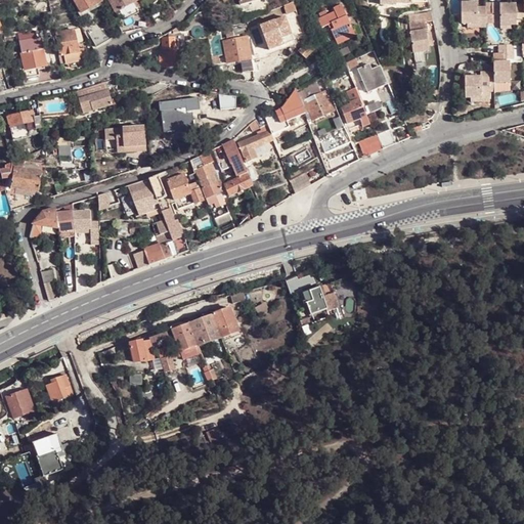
[(73,0),(81,13),(82,13),(88,10),(90,9),(95,6),(101,2),(100,0),(73,0)]
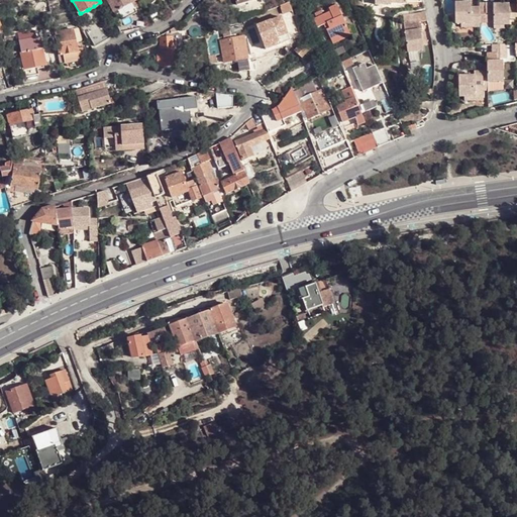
[(107,0),(113,12),(132,2),(131,0),(107,0)]
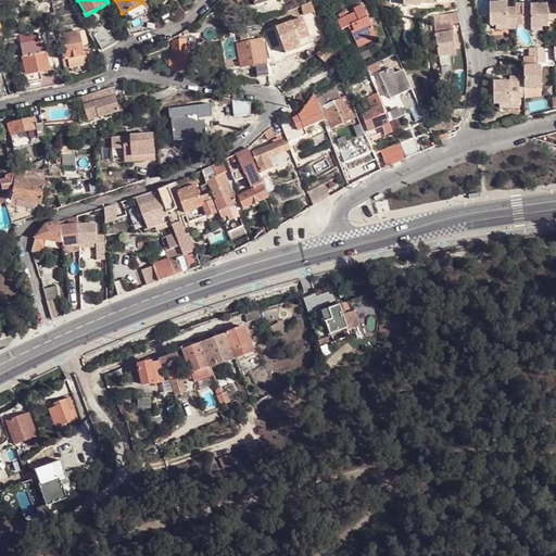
[(303,16),(315,12),(311,1),(300,5),(303,16)]
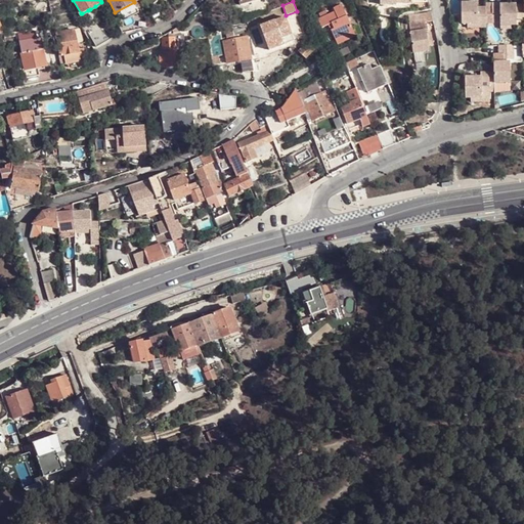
[(503,2),(492,2),(492,23),(501,23),(501,26),(513,25),(518,25),(518,17),(518,4),(503,4),(503,2)]
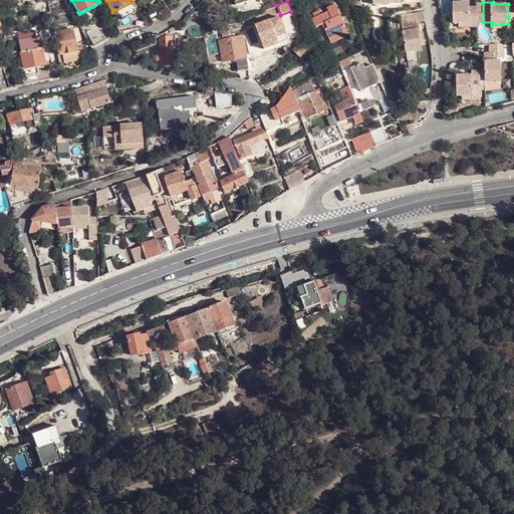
[(479,28),(478,8),(470,8),(470,3),(454,4),(456,24),(460,23),(471,23),(471,28),(479,28)]
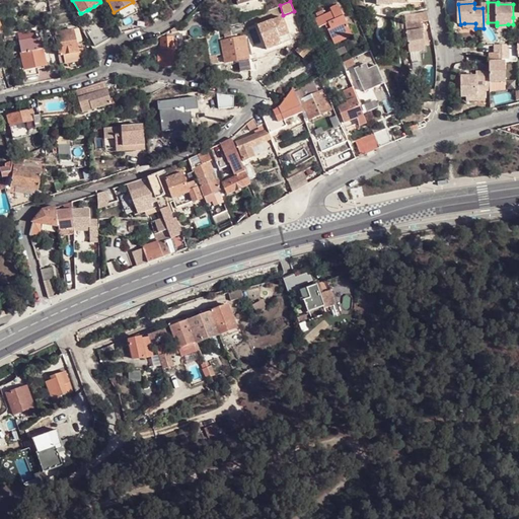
[(334,40),(352,31),(341,4),(332,8),(334,11),(317,18),(320,26),(327,24),(330,22),(332,28),(329,29),(334,40)]
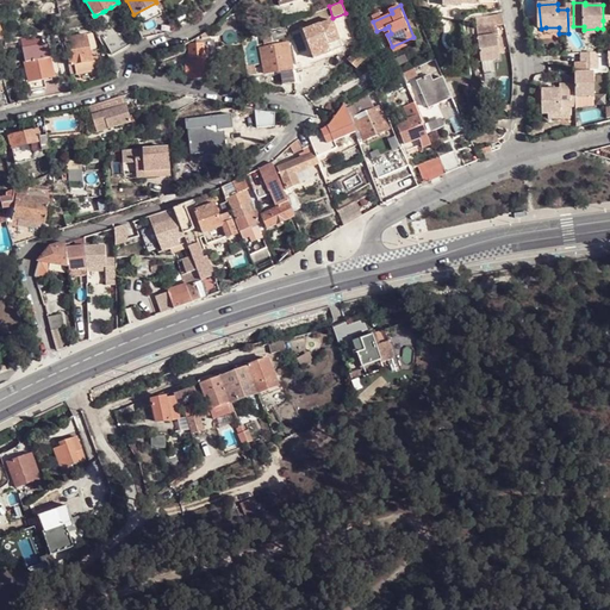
[(180,27),(191,20),(184,7),(172,13),(180,27)]
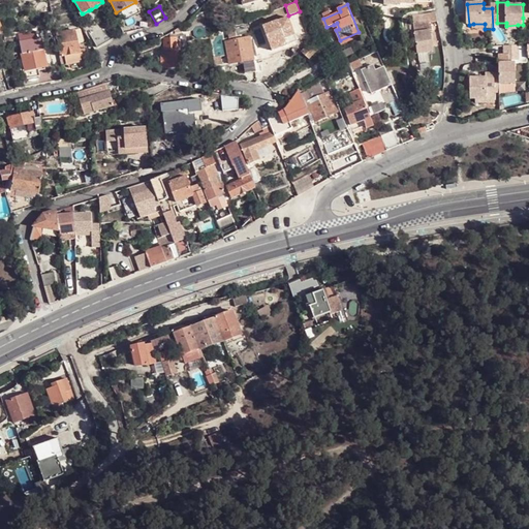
[(414,54),(418,53),(432,51),(437,52),(437,45),(440,44),(439,33),(435,33),(433,22),(443,21),(442,12),(414,17),(415,24),(411,25),(414,54)]
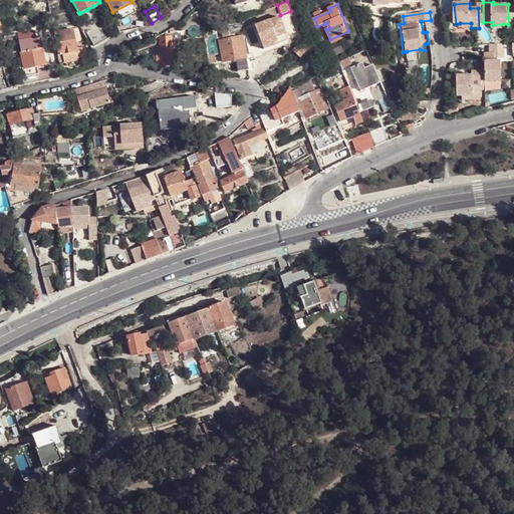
[(264,49),(289,39),(279,16),(255,26),(264,49)]
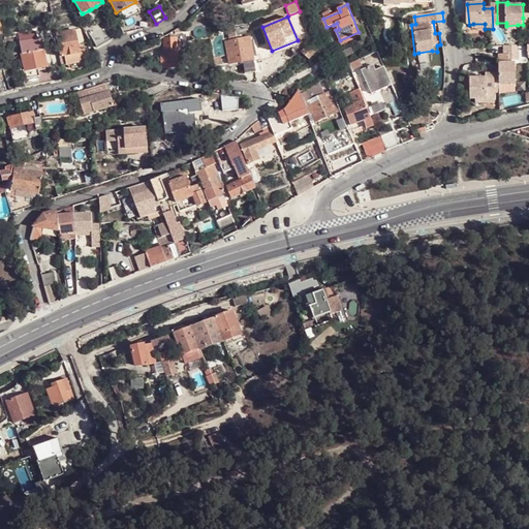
[(91,41),(99,37),(91,27),(85,31),(85,32),(91,41)]
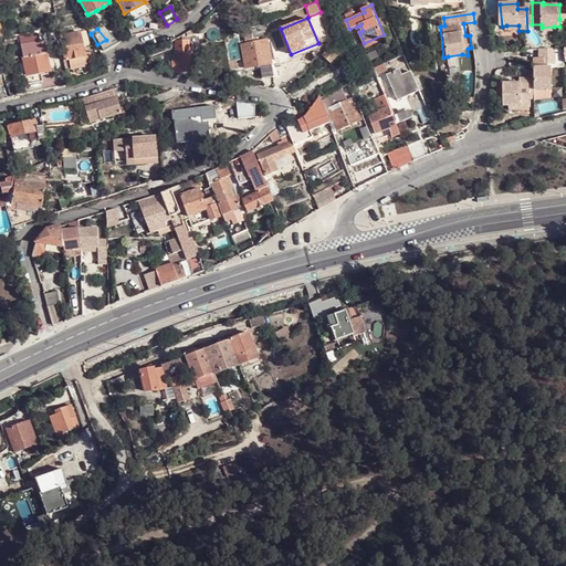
[(253,38),(264,35),(263,29),(251,31),(253,38)]
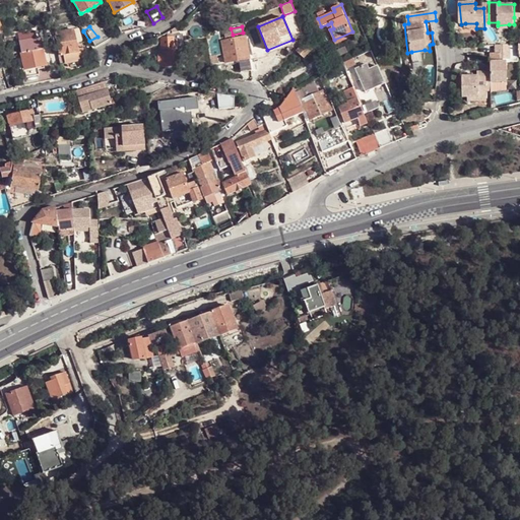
[(54,33),(58,55),(63,54),(64,63),(79,60),(78,55),(77,51),(76,43),(74,29),(54,33)]
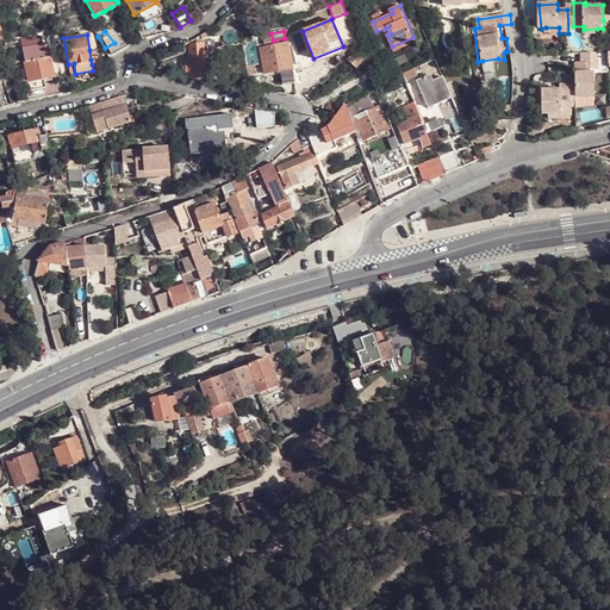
[(414,37),(392,47),(394,53),(416,43),(414,37)]
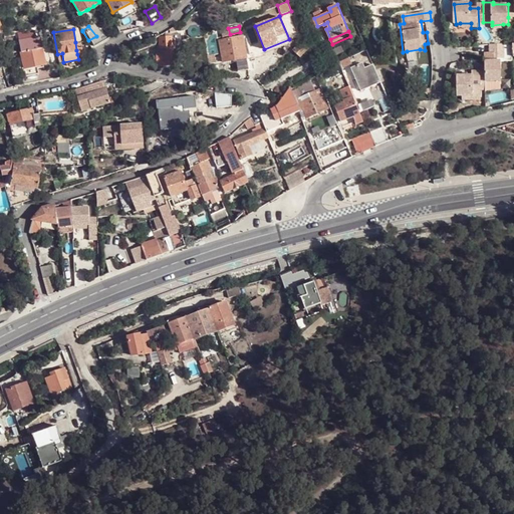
[(21,51),(41,47),(39,35),(18,39),(21,51)]
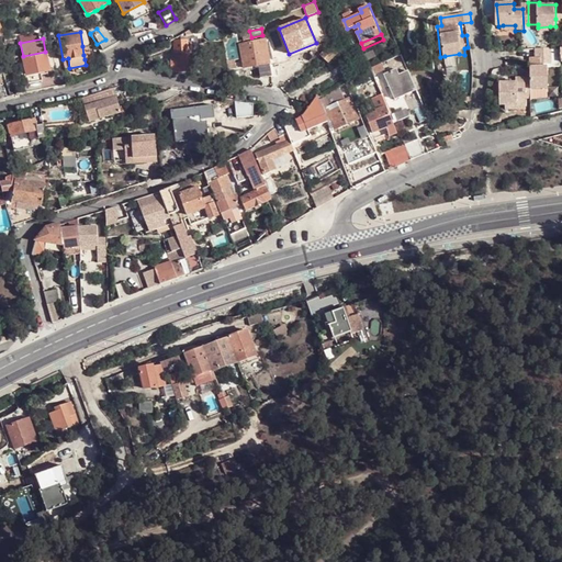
[(193,55),(200,55),(198,38),(189,38),(188,41),(190,55),(193,55)]
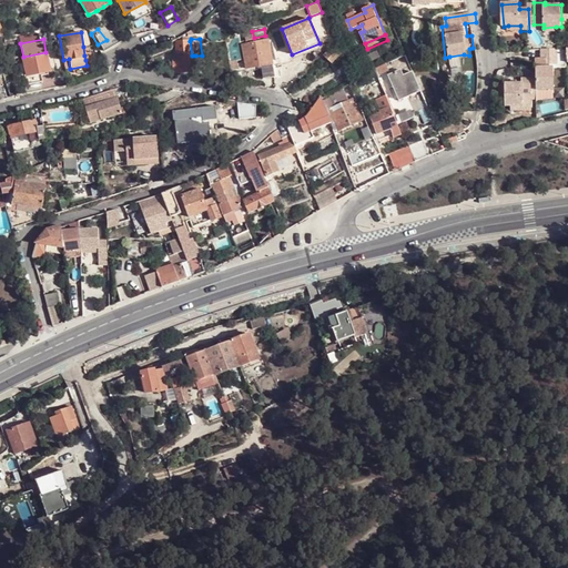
[(261,67),(273,64),(269,40),(254,43),(242,46),(246,69),(261,67)]
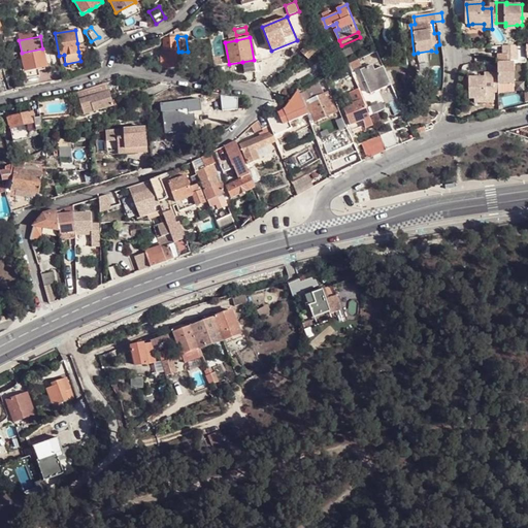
[(182,66),(183,66),(183,60),(182,52),(178,52),(176,38),(165,39),(165,42),(166,57),(162,57),(162,67),(182,66)]
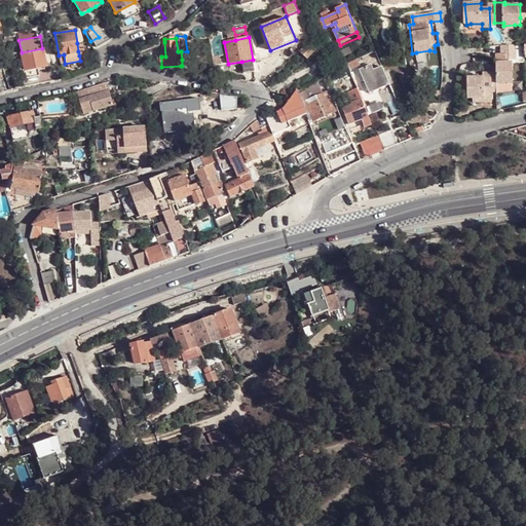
[(260,62),(269,59),(263,43),(257,45),(260,62)]
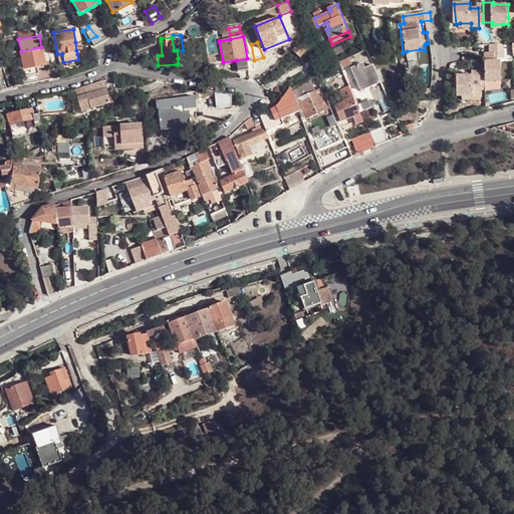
[(507,64),(507,54),(513,54),(513,45),(513,42),(492,42),(491,60),(485,61),(486,73),(486,82),(498,83),(504,83),(503,64),(507,64)]
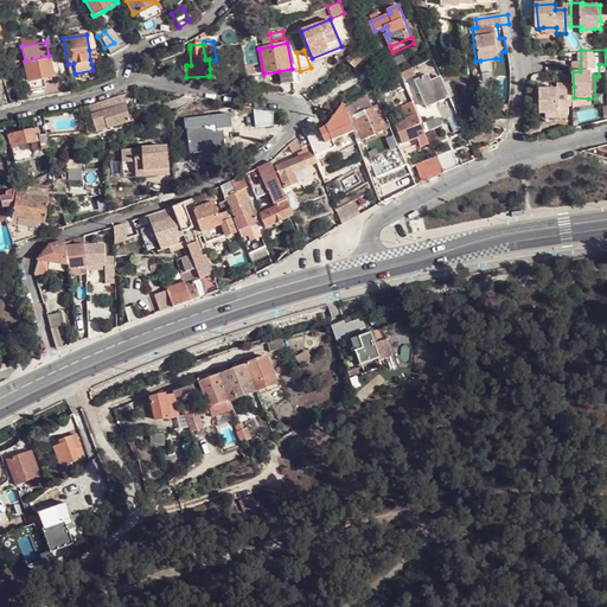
[(44,77),(53,75),(49,56),(25,61),(29,80),(44,77)]
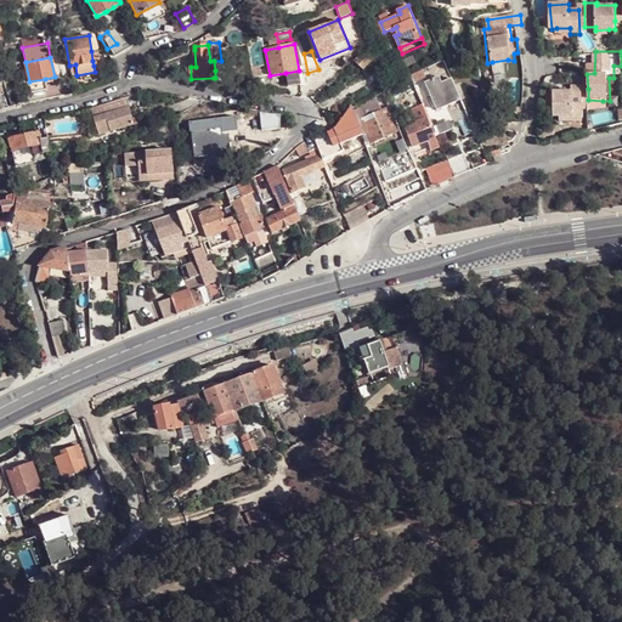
[(215,85),(227,88),(227,79),(226,72),(215,71),(215,78),(214,78),(215,85)]
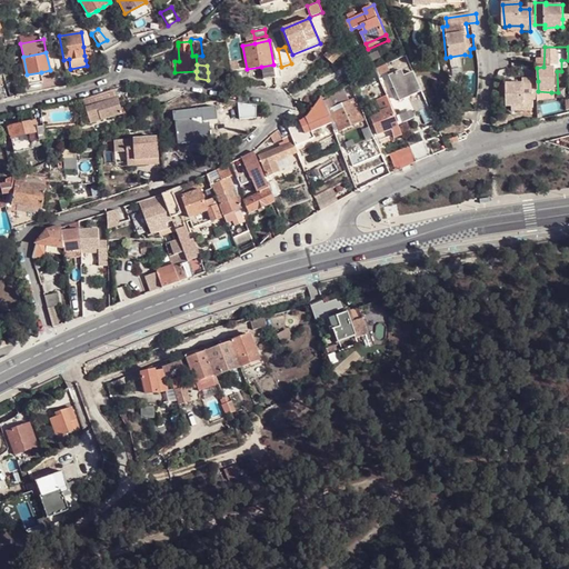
[(263,79),(276,77),(273,65),(261,67),(263,79)]
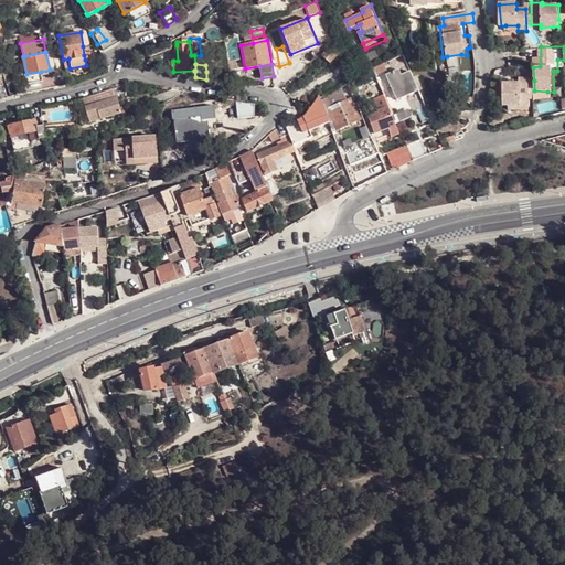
[(387,72),(384,64),(380,66),(372,70),(375,76),(387,72)]
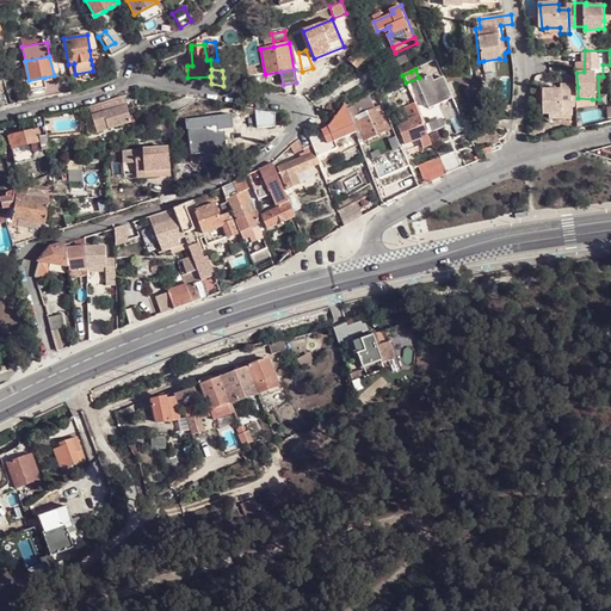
[(452,99),(444,79),(440,72),(432,75),(418,81),(429,110),(452,99)]
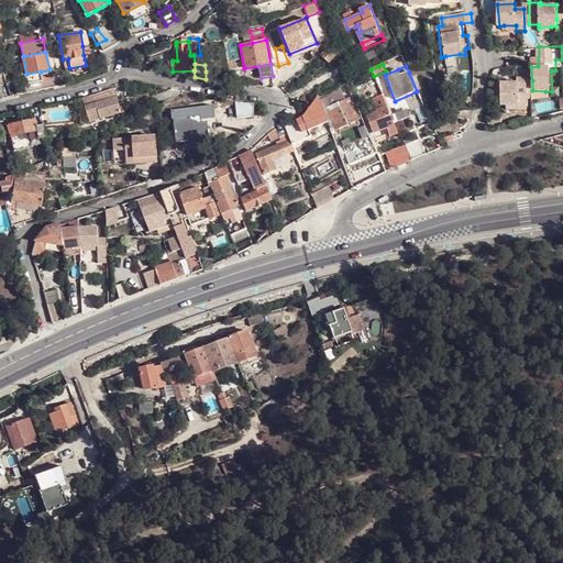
[(378,88),(378,87),(371,69),(367,72),(375,89),(378,88)]
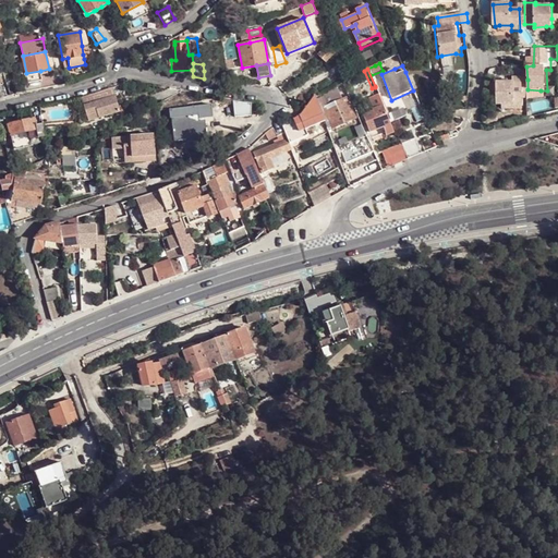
[(27,82),(41,79),(40,71),(26,73),(27,82)]
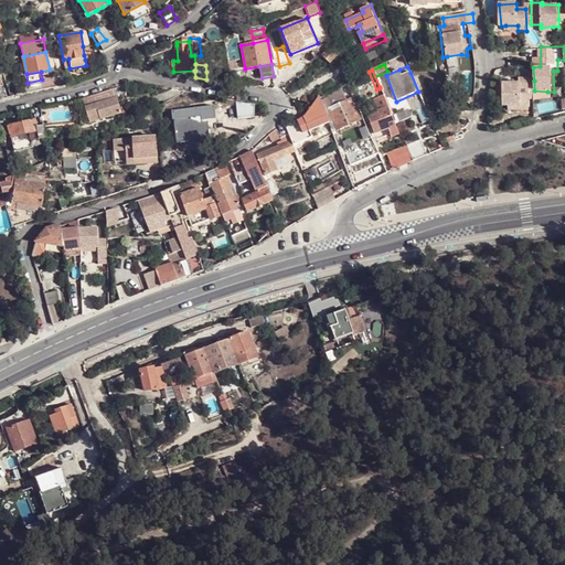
[(0,98),(12,95),(7,74),(0,76),(0,98)]
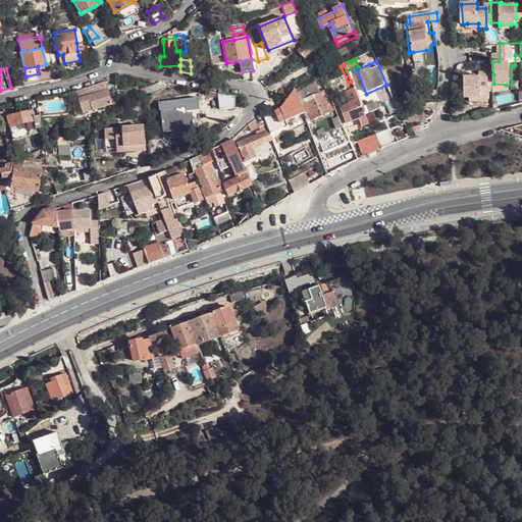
[(489,90),(489,74),(480,73),(481,79),(467,79),(467,83),(460,82),(460,89),(467,89),(467,98),(472,97),(481,97),(482,103),(490,102),(489,90)]
